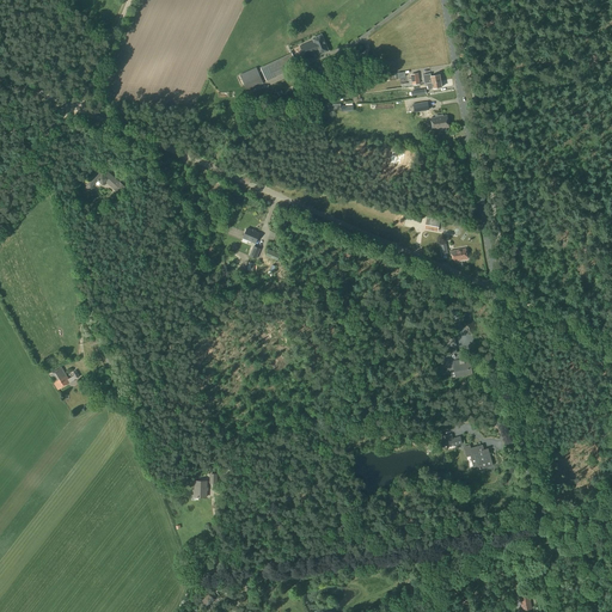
[(300,47),(305,59),(319,53),(319,55),(329,51),(322,35),(312,38),(313,41),(300,47)]
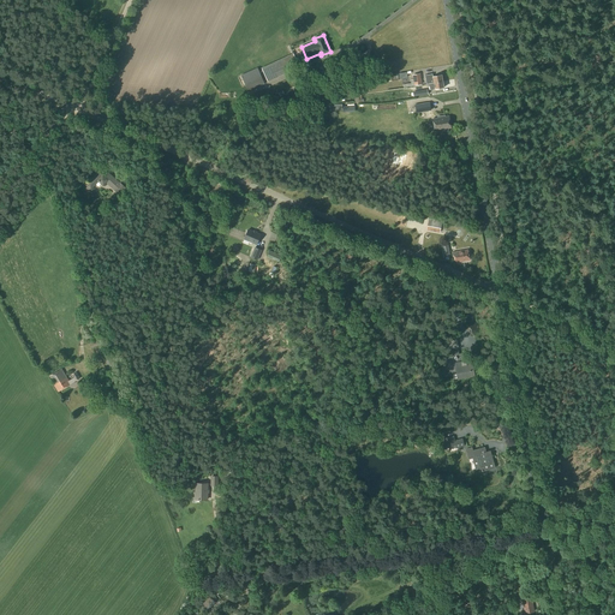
[(267,82),(290,72),(288,67),(298,64),(293,53),(262,69),(264,73),(261,75),(257,69),(242,76),(249,90),(264,83),(263,82),(267,81),(267,82)]
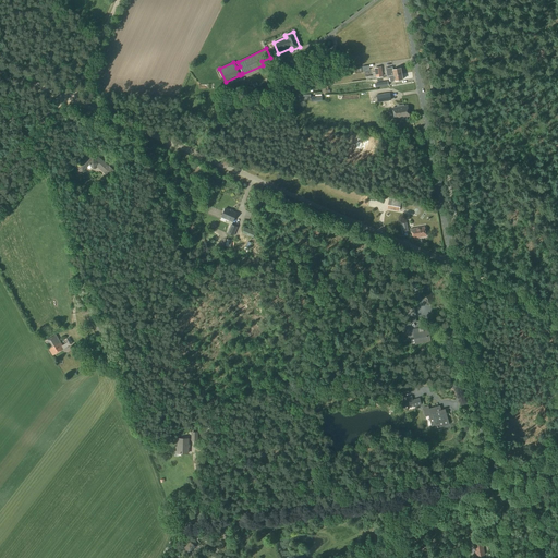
[(366,76),(366,80),(384,76),(381,67),(374,68),(375,72),(373,72),(373,75),(366,76)]
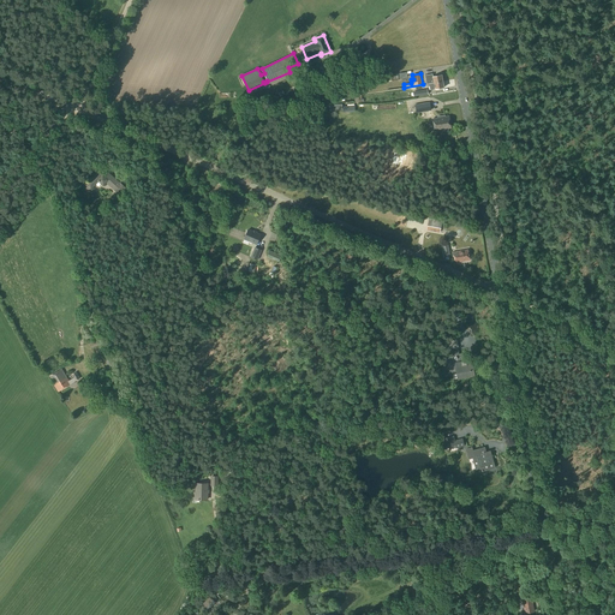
[(429,84),(442,82),(442,75),(434,77),(433,73),(425,76),(427,84),(429,84)]
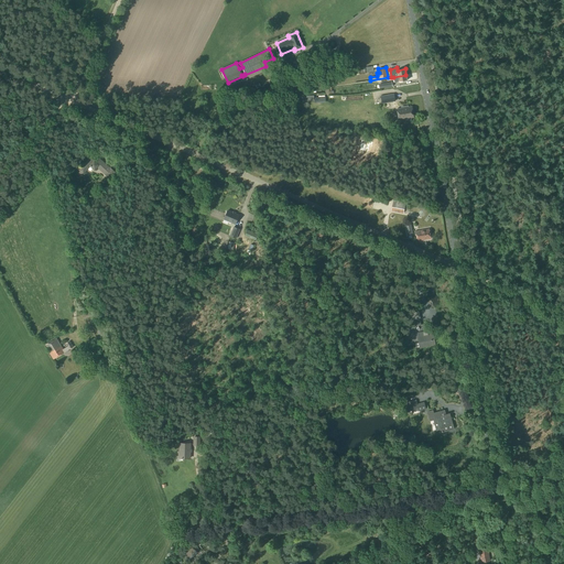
[(382,104),(392,102),(393,108),(398,107),(397,102),(396,101),(394,94),(381,96),(382,104)]
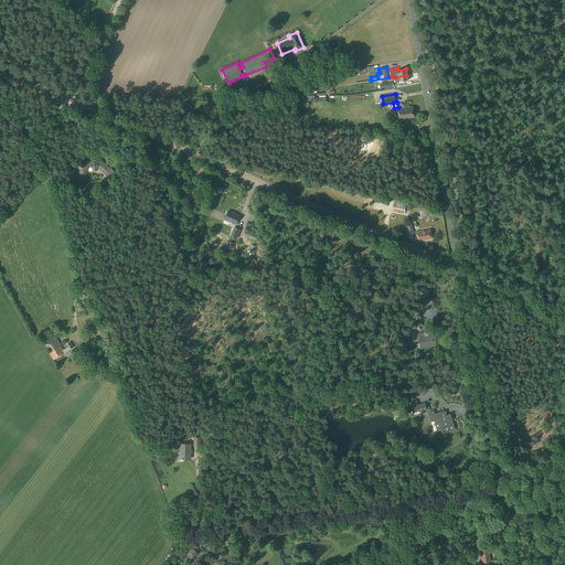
[(400,120),(414,118),(413,107),(397,109),(400,120)]
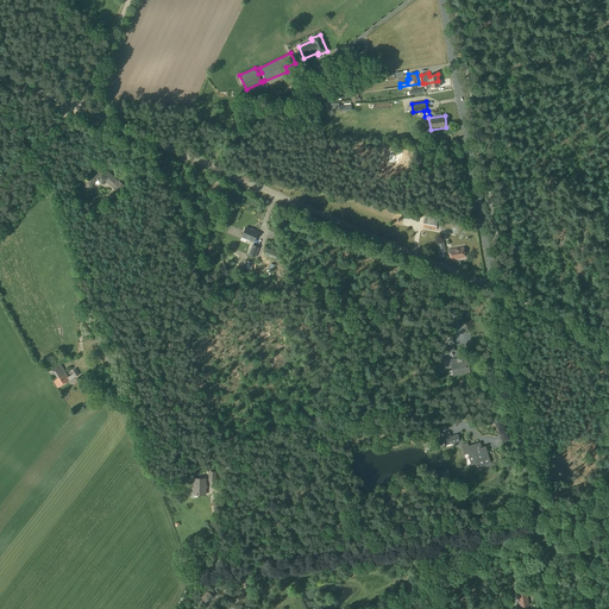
[(402,154),(390,151),(389,162),(397,163),(399,158),(401,158),(402,154)]
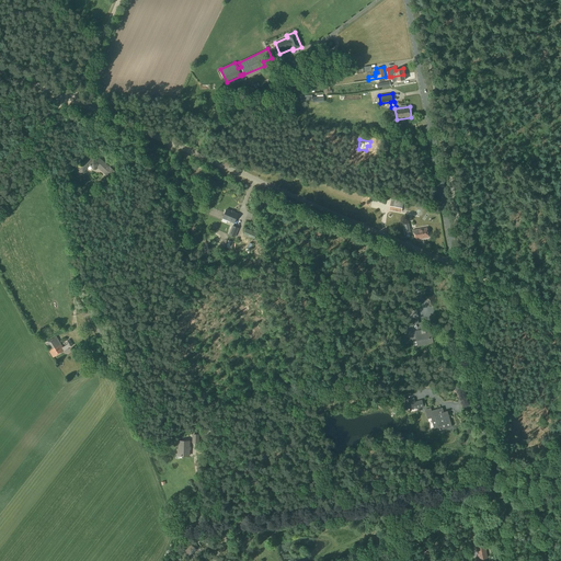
[(110,178),(115,172),(110,167),(110,168),(93,153),(79,169),(83,173),(90,164),(94,169),(98,164),(105,171),(104,173),(110,178)]
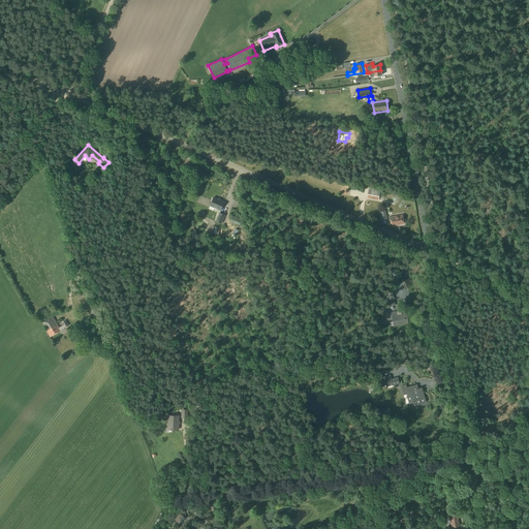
[(80,169),(89,160),(86,156),(75,165),(80,169)]
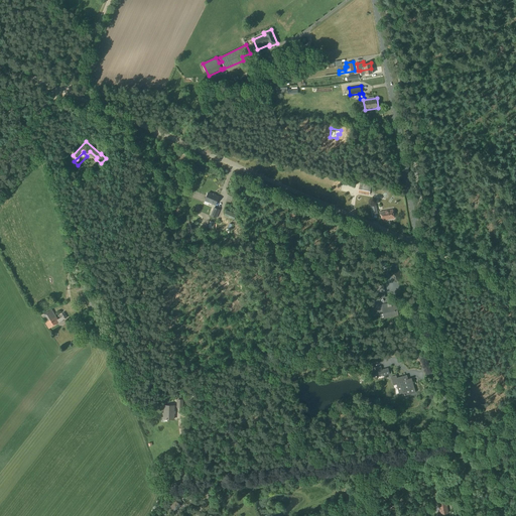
[(370,191),(371,187),(369,186),(369,184),(360,183),(359,190),(368,191),(370,191)]
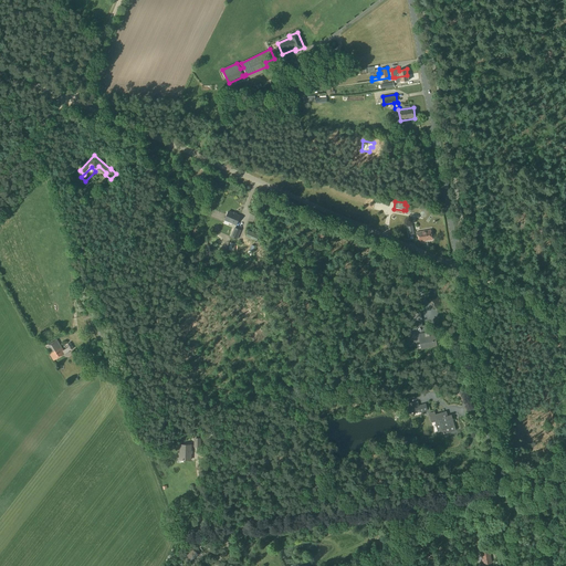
[(237,226),(240,217),(229,211),(224,220),(237,226)]
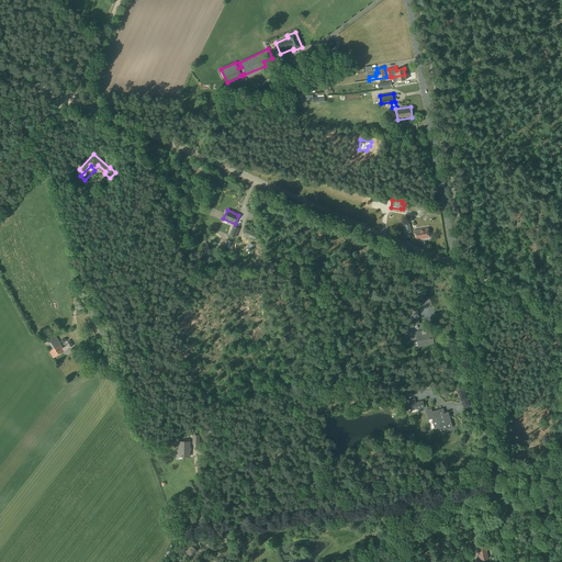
[(235,238),(239,228),(233,226),(228,235),(235,238)]
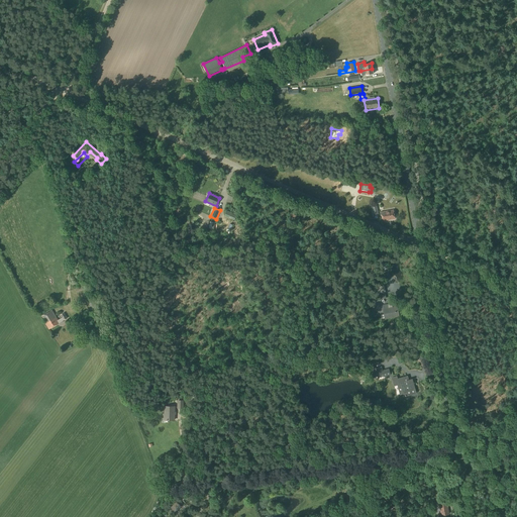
[(234,220),(237,215),(226,210),(224,216),(234,220)]
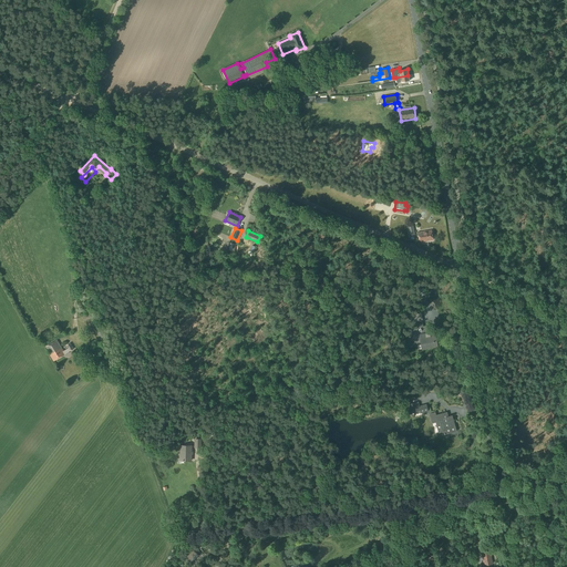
[(420,243),(433,240),(431,230),(418,233),(420,243)]
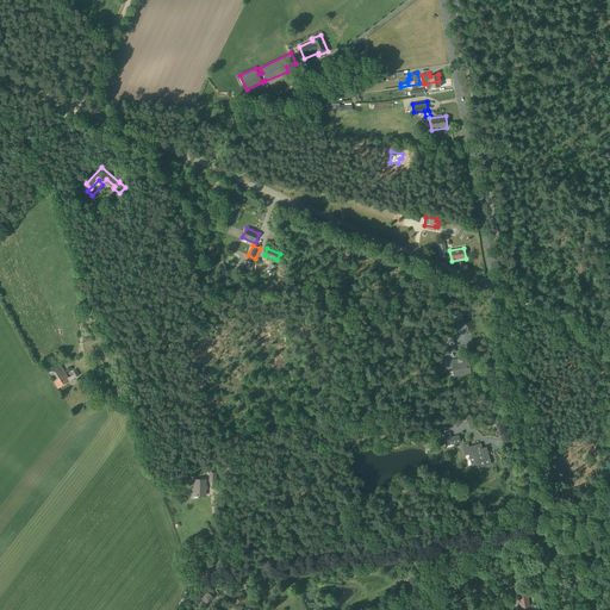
[(110,346),(109,346),(105,347),(104,343),(97,344),(99,349),(100,349),(103,359),(105,358),(109,368),(116,366),(113,355),(112,355),(110,346)]
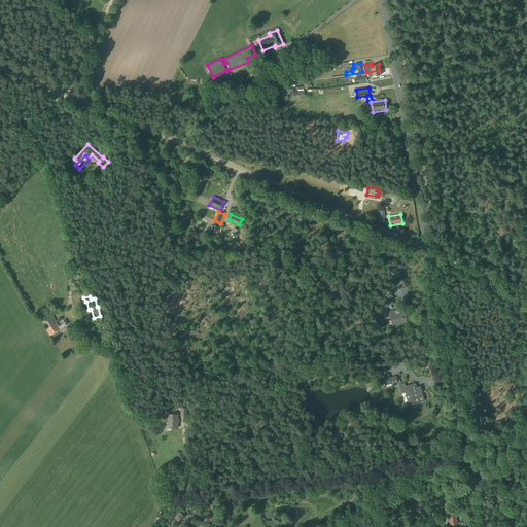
[(390,311),(390,315),(392,325),(407,322),(405,313),(395,314),(395,311),(390,311)]
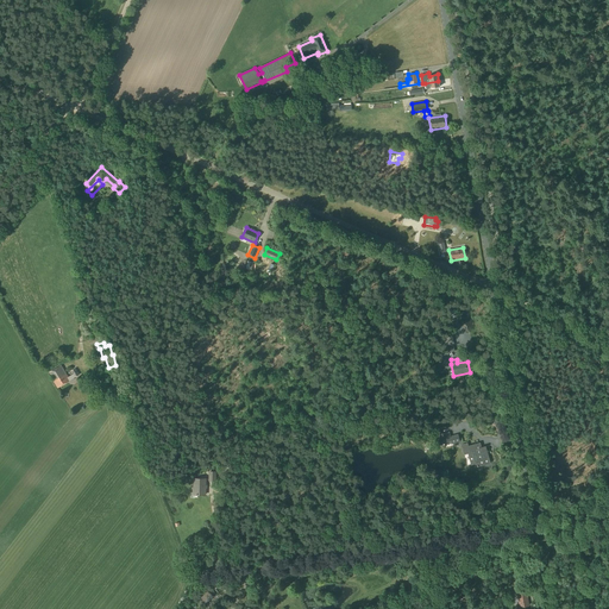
[(61,365),(49,372),(55,381),(54,381),(57,388),(70,381),(75,377),(73,375),(68,377),(61,365)]
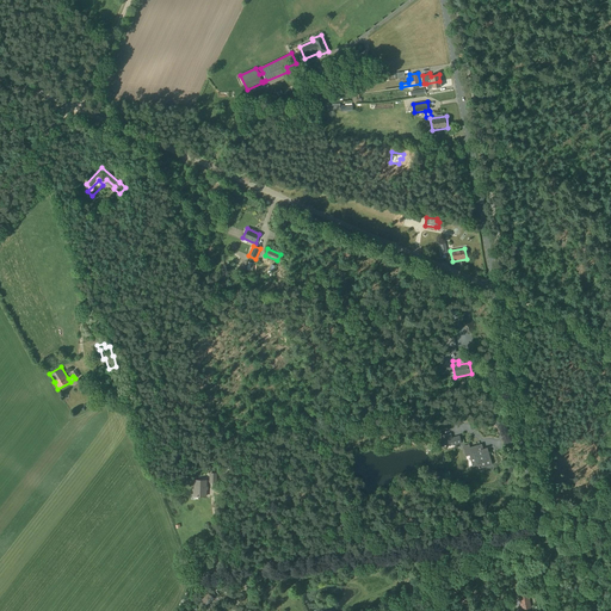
[(462,443),(460,436),(452,438),(451,433),(440,436),(442,440),(440,440),(442,446),(446,445),(446,446),(454,445),(462,443)]
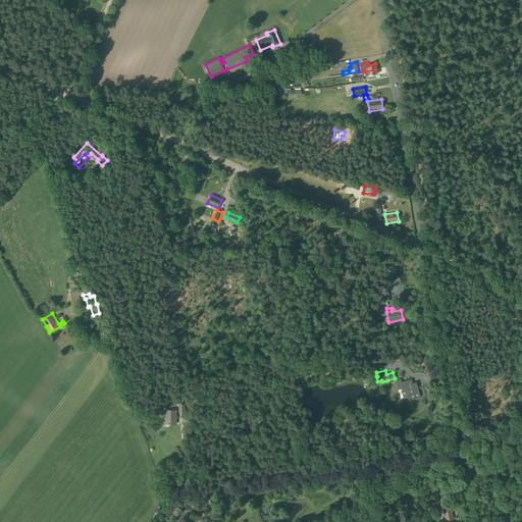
[(410,380),(402,382),(401,379),(396,381),(398,390),(402,388),(403,392),(405,392),(407,398),(411,397),(411,398),(412,399),(413,399),(418,398),(419,397),(419,396),(416,382),(411,384),(410,380)]
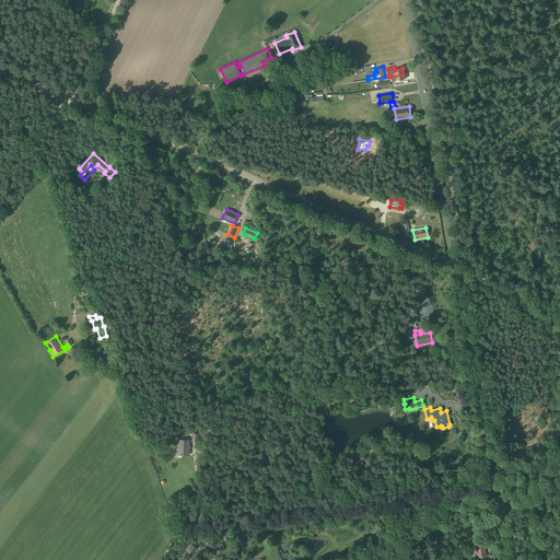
[(188,455),(189,441),(178,441),(178,455),(188,455)]
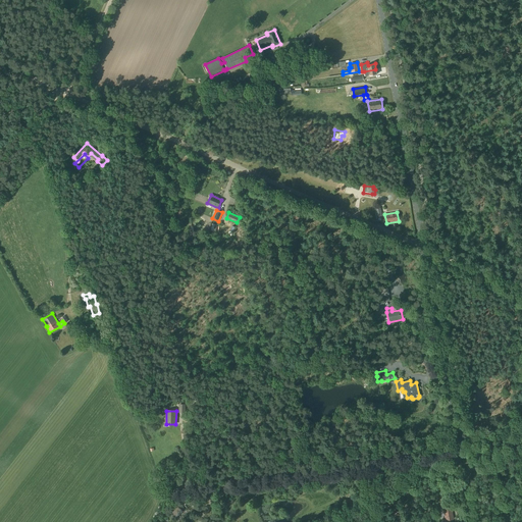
[(453,519),(451,509),(444,510),(446,521),(453,519)]
